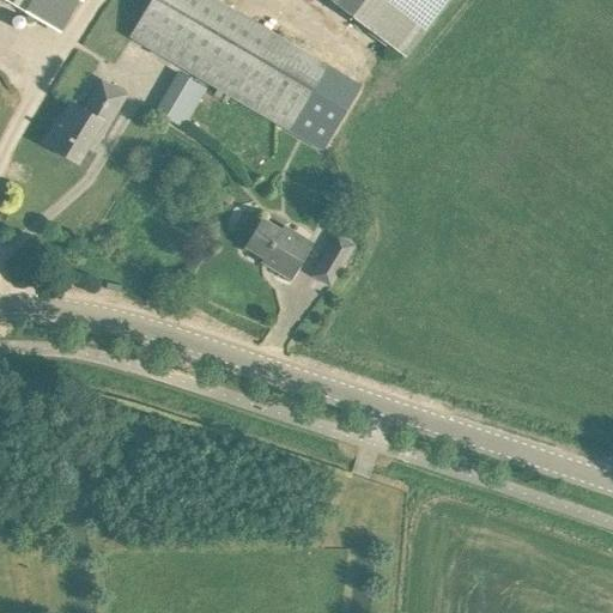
[(6,0),(59,31),(78,0),(6,0)]
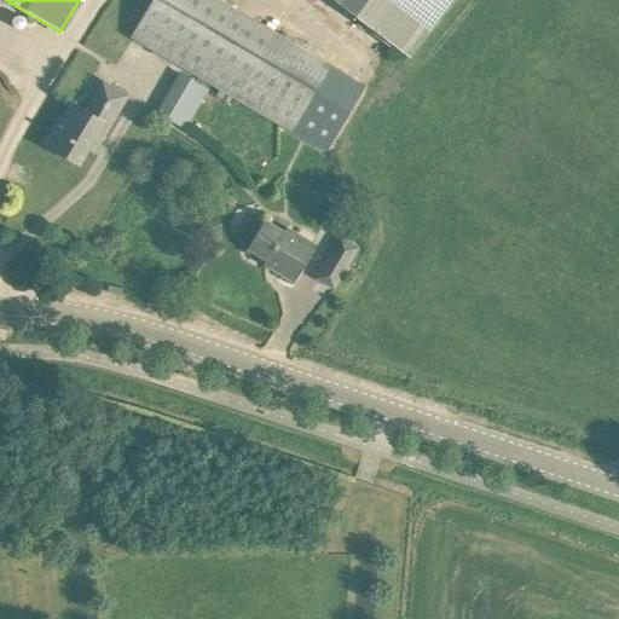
[(217,0),(152,0),(132,38),(295,133),(325,151),(364,86),(333,68),(217,0)]
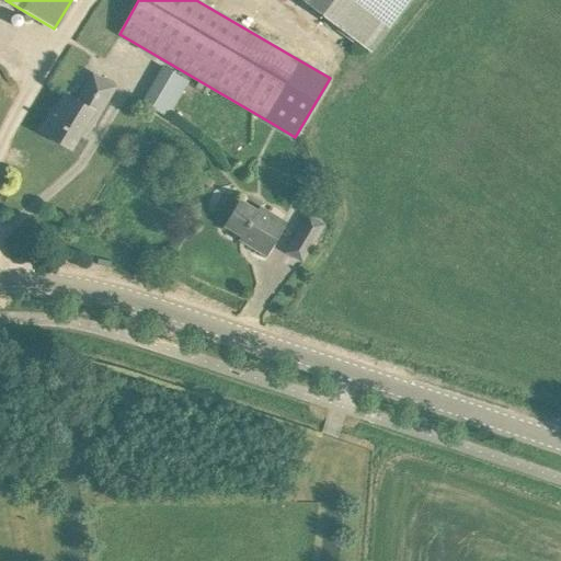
[(300,0),(370,53),(410,0),(300,0)]
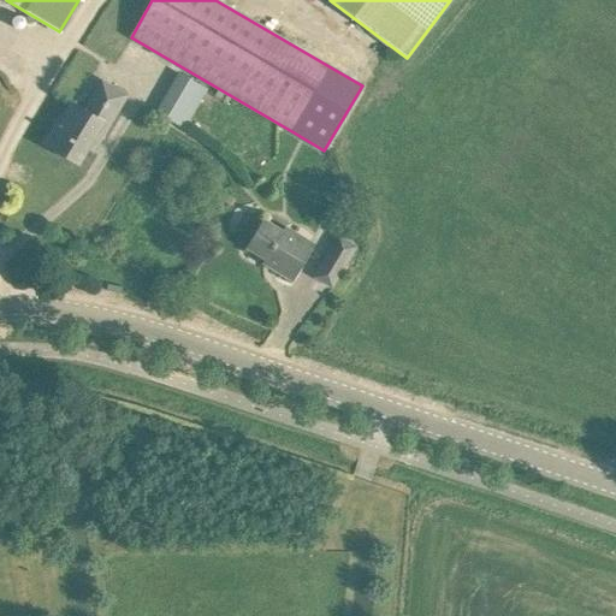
[(154,110),(185,126),(206,88),(175,72),(154,110)]
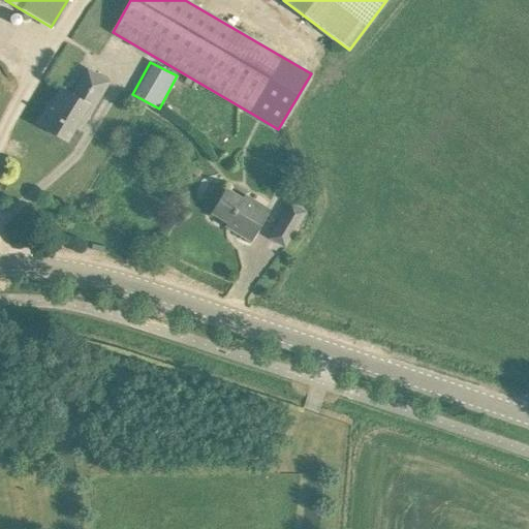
[(72,94),(61,87),(53,102),(51,100),(37,123),(67,142),(81,120),(85,122),(98,99),(109,82),(87,69),(72,94)]
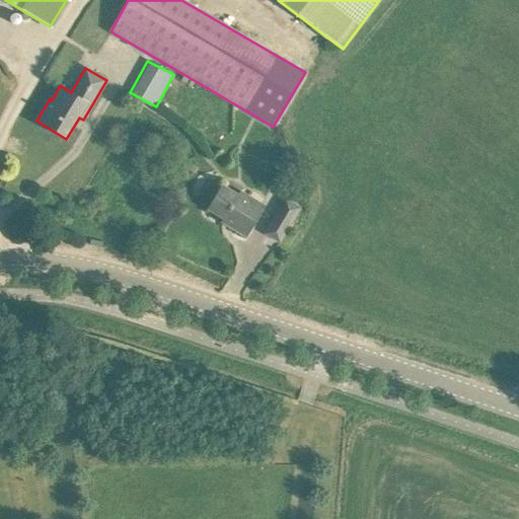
[(246,236),(265,206),(239,191),(237,195),(222,186),(208,209),(231,222),(229,226),(246,236)]
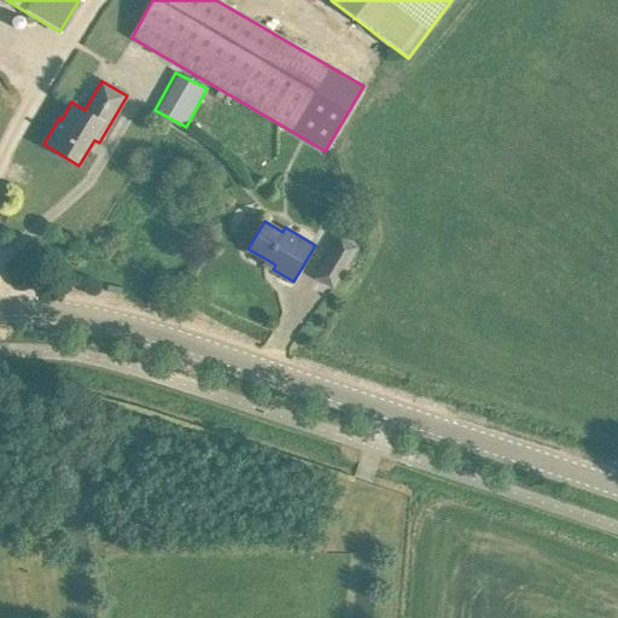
[(339,235),(322,264),(342,275),(359,246),(339,235)]
